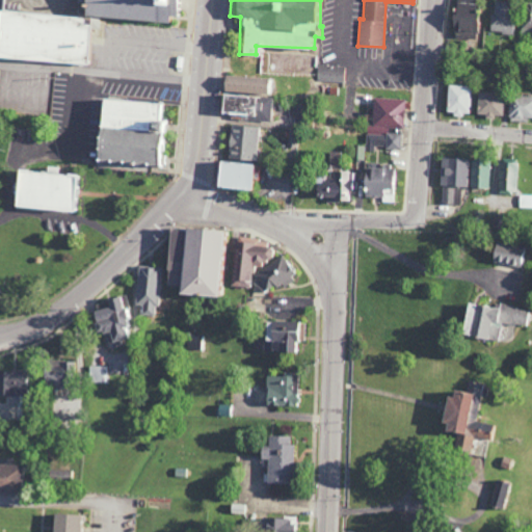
[(473,37),(474,2),(449,1),(448,37),(473,37)]
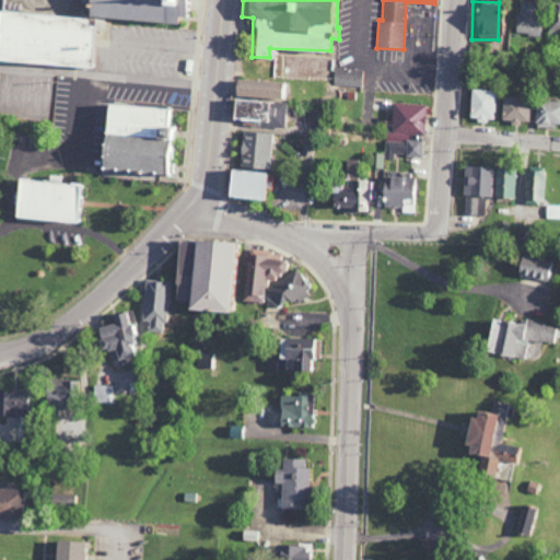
[(540,35),(541,2),(517,1),(516,34),(540,35)]
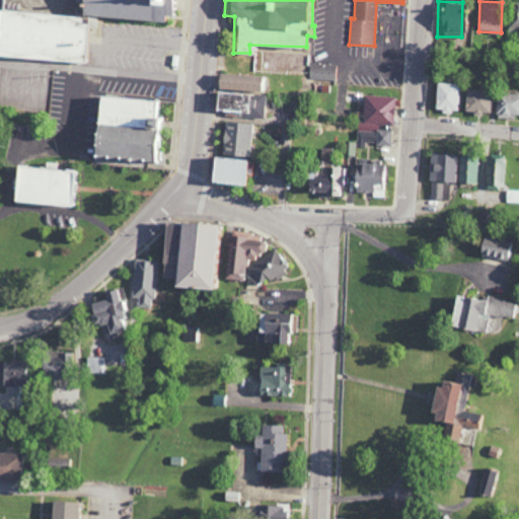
[(510,31),(518,30),(518,2),(508,3),(510,31)]
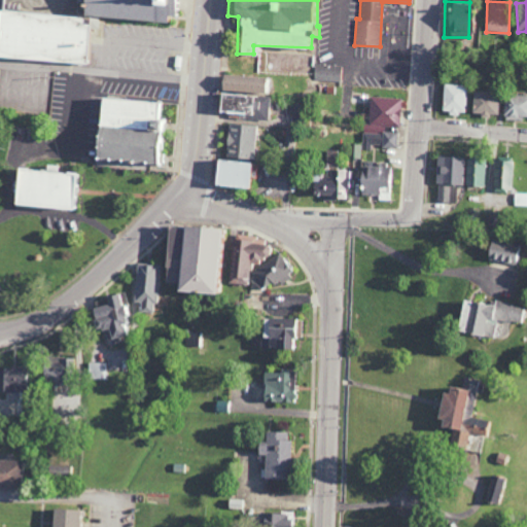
[(314,80),(341,80),(341,65),(315,65),(314,80)]
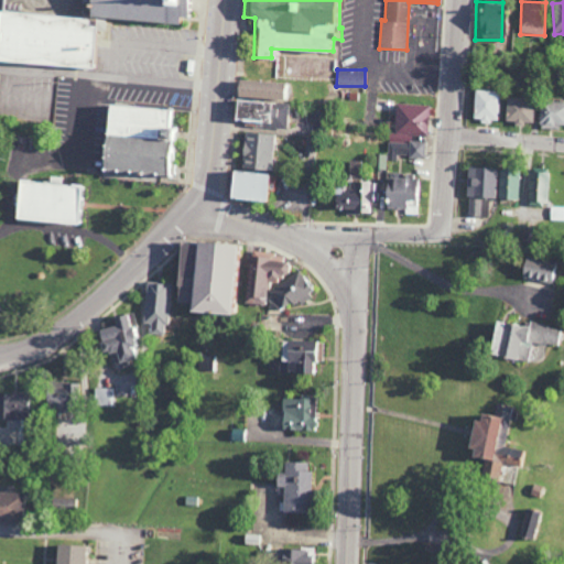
[(290,98),(290,82),(235,79),(234,97),(290,98)]
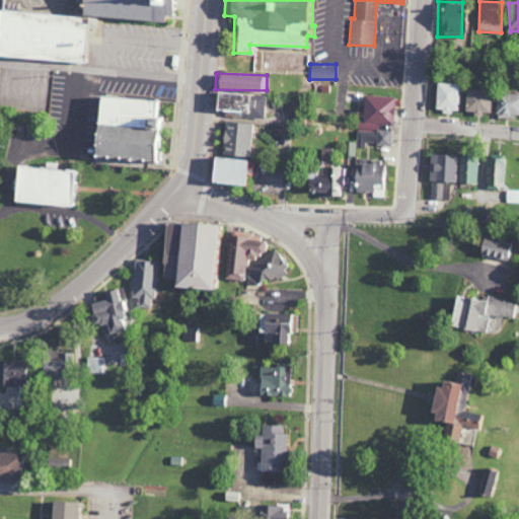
[(458,83),(436,82),(435,110),(457,112),(458,83)]
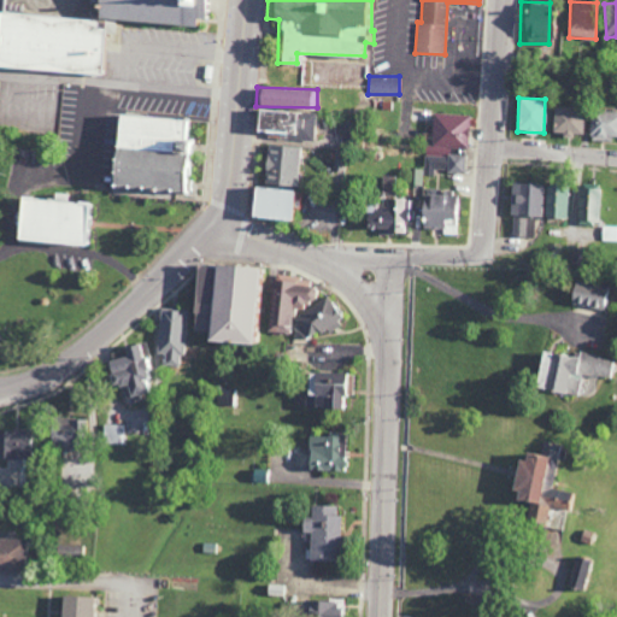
[(315,111),(252,107),(252,130),(285,133),(285,139),(312,140),(315,111)]
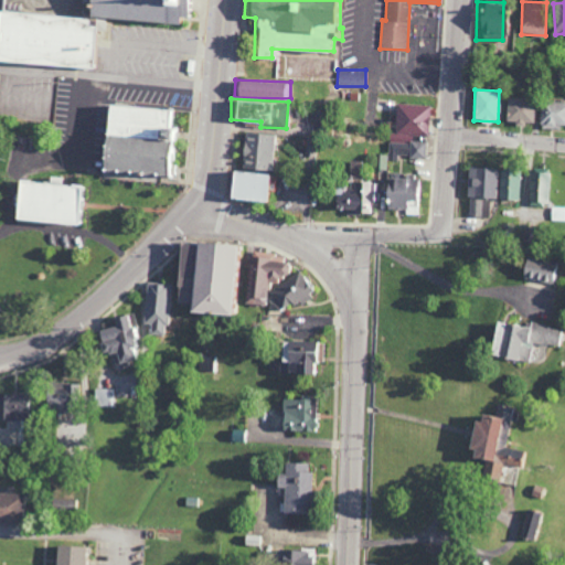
[(505,120),(514,121),(514,123),(533,124),(534,98),(507,98),(505,120)]
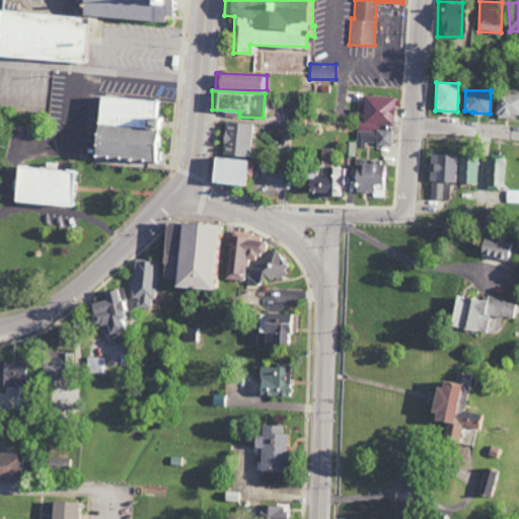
[(518,93),(497,92),(496,118),(513,119),(514,115),(518,115),(518,93)]
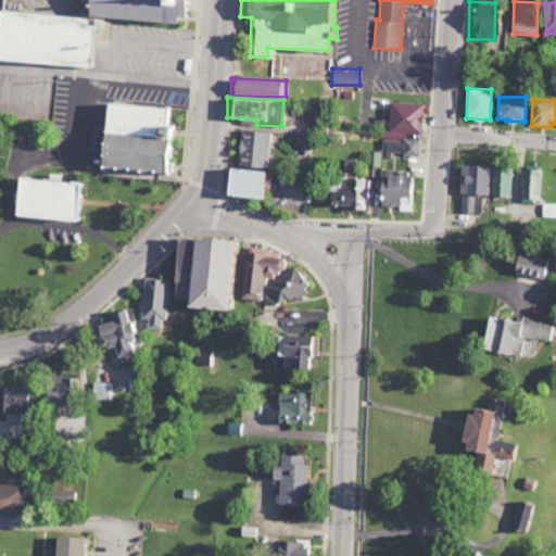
[(424,102),(389,101),(388,133),(422,133),(424,102)]
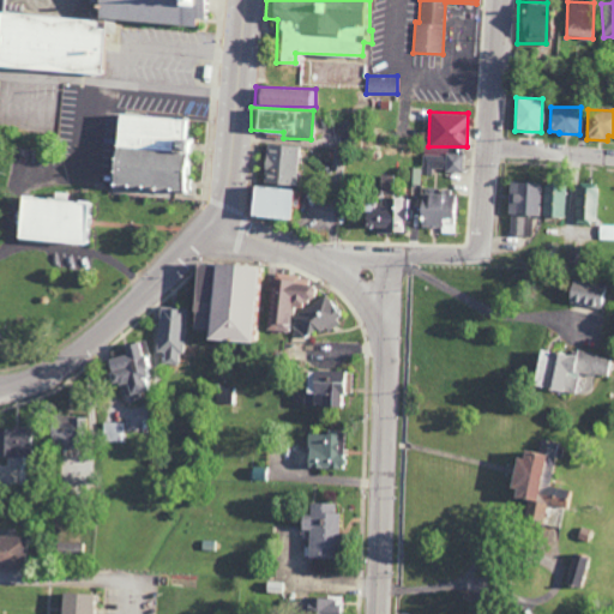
[(188,118),(108,113),(103,185),(191,191),(194,139),(187,138),(188,118)]
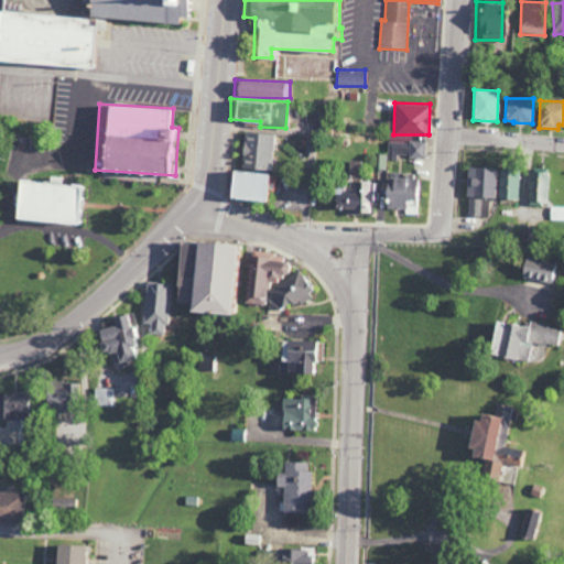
[(271,170),(272,132),(242,131),(241,169),(271,170)]
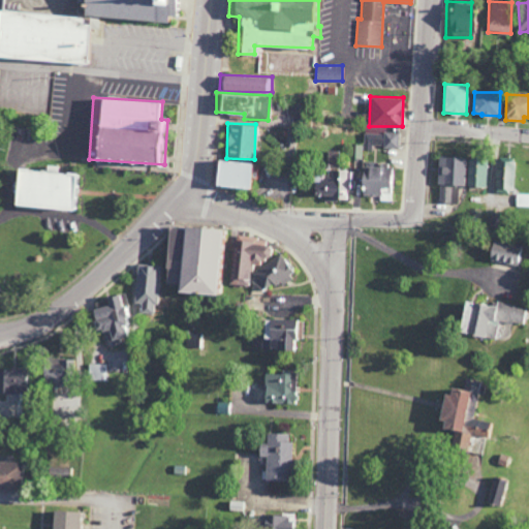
[(383,148),(399,149),(400,132),(384,132),(383,148)]
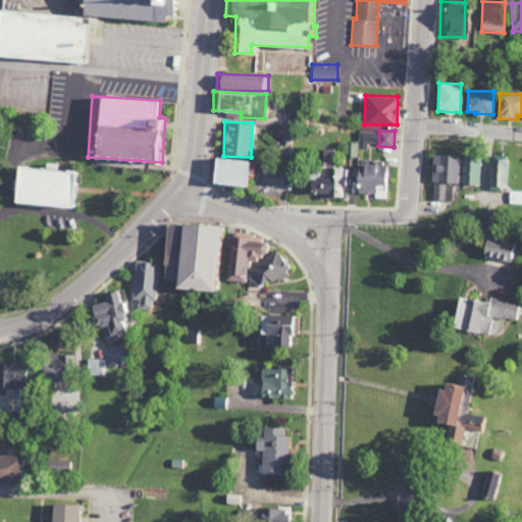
[(360,148),(367,148),(367,143),(377,144),(378,132),(361,132),(360,148)]
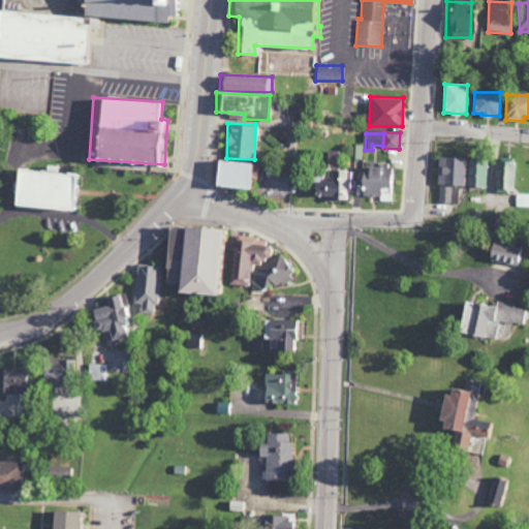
[(464,157),(438,156),(437,185),(464,185),(464,157)]
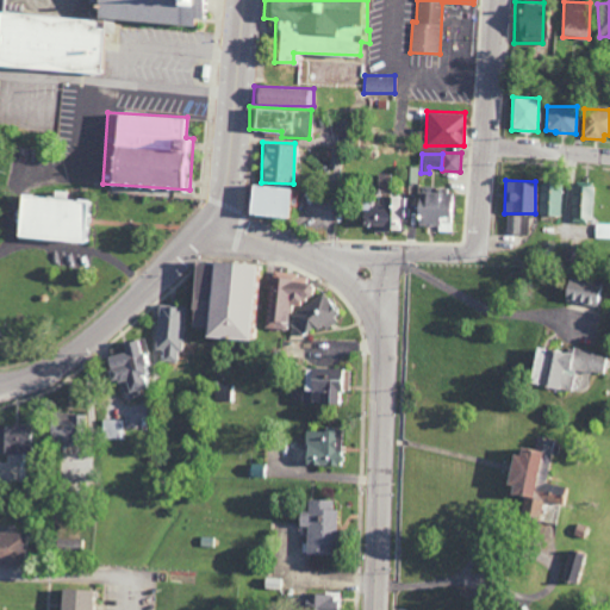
[(286,188),(248,184),(244,211),(281,217),(286,188)]
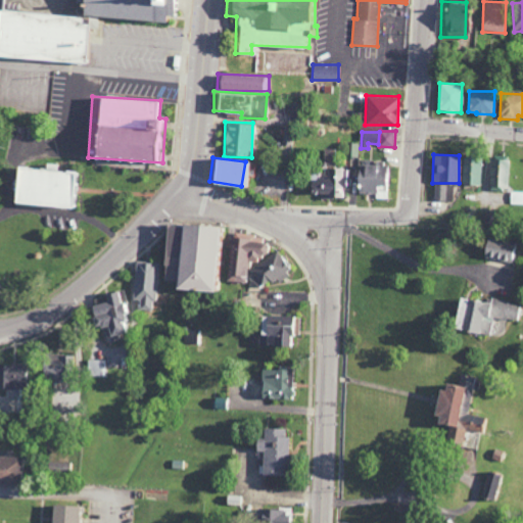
[(481,158),(462,157),(462,184),(480,184),(481,158)]
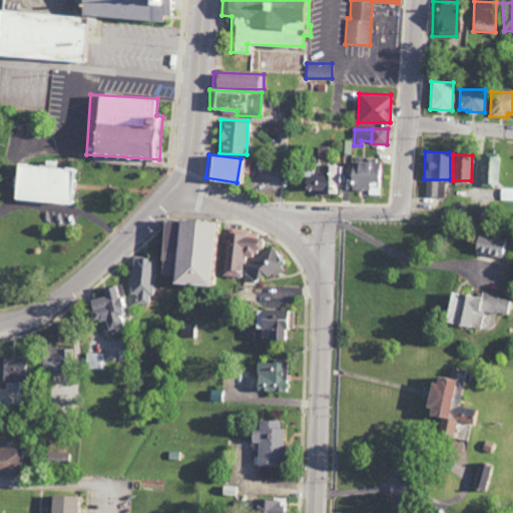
[(498,156),(481,156),(480,187),(498,188),(498,156)]
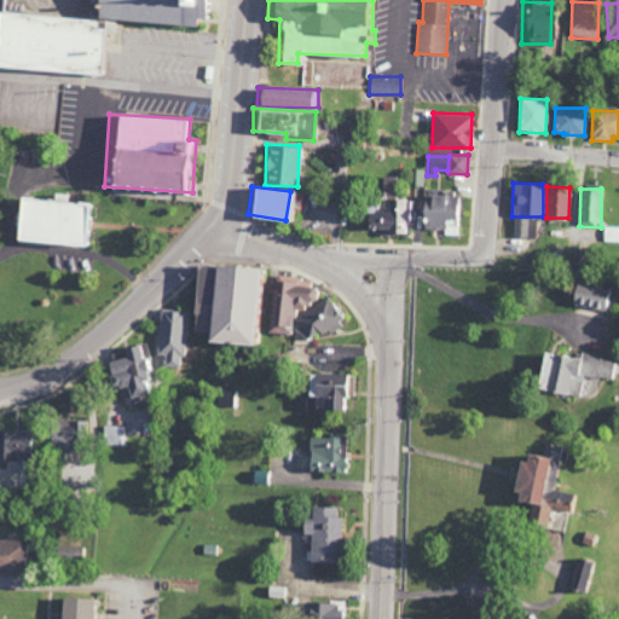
[(420,194),(420,232),(461,232),(461,194),(420,194)]
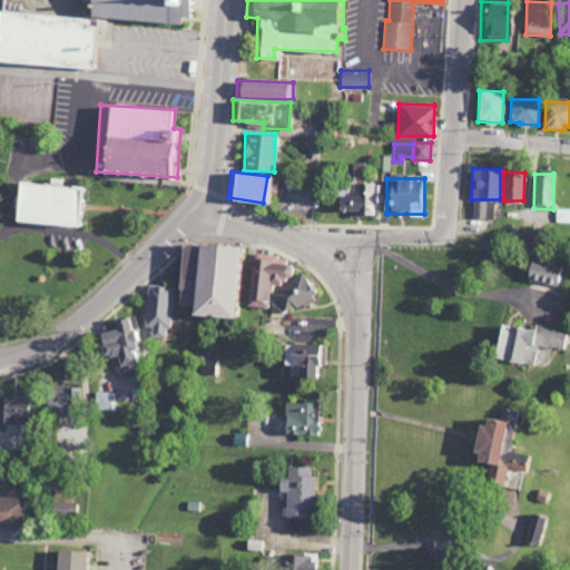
[(7,219),(84,226),(87,187),(9,180),(7,219)]
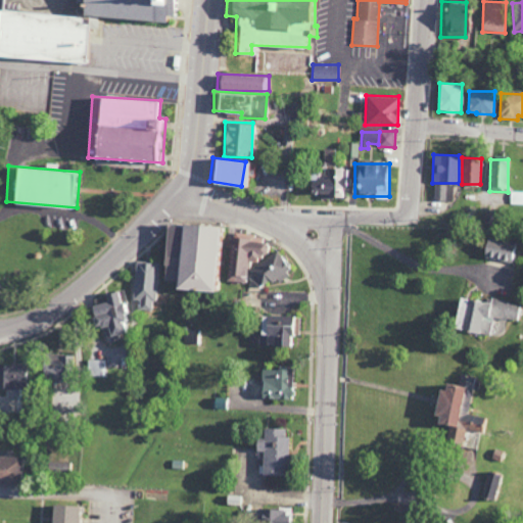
[(345,197),(345,169),(307,170),(307,191),(320,191),(320,198),(345,197)]
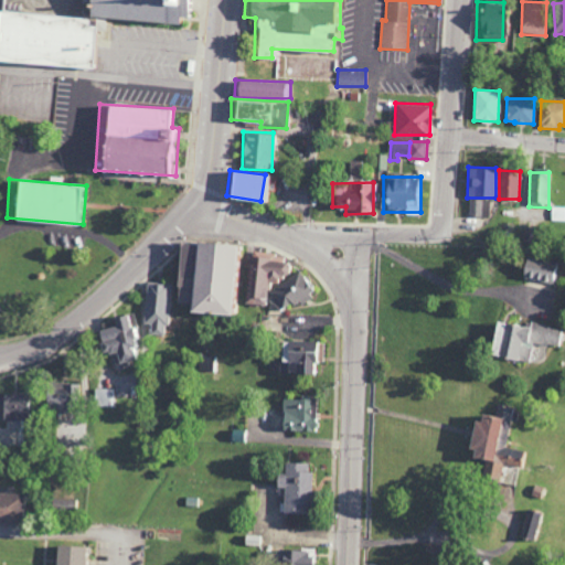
[(490,219),(491,200),(470,199),(469,217),(490,219)]
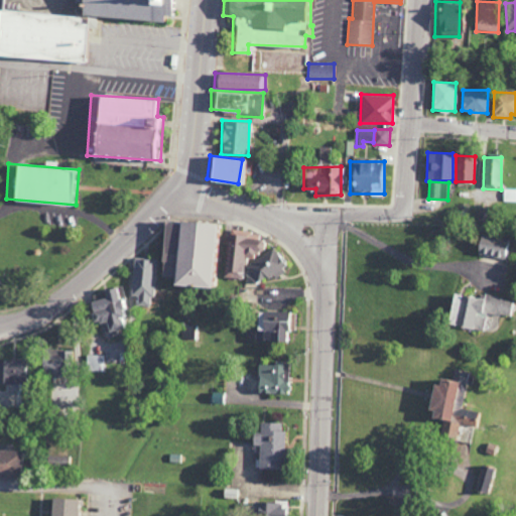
[(216,287),(222,224),(161,219),(156,275),(166,276),(165,283),(216,287)]
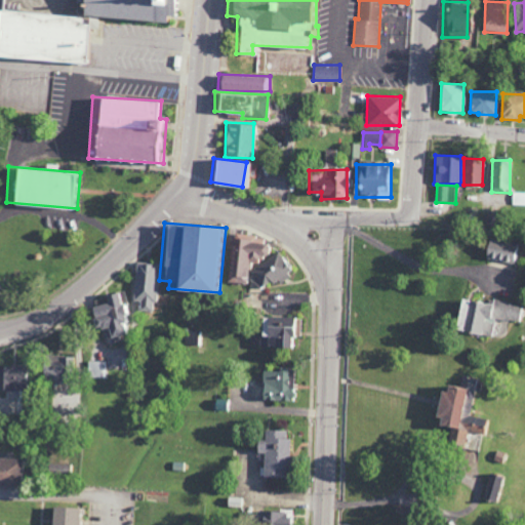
[(228,281),(250,283),(252,263),(268,265),(270,246),(263,245),(264,237),(232,233),(228,281)]
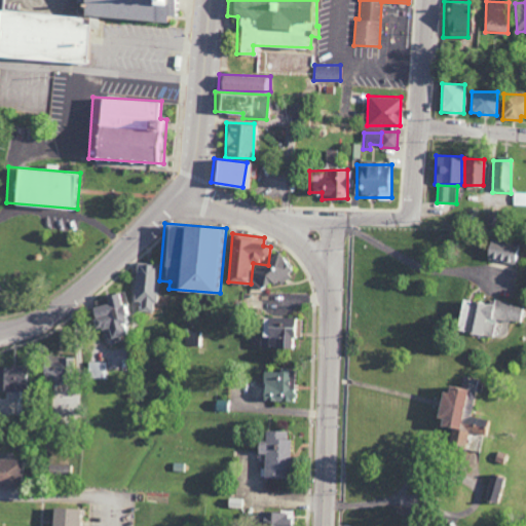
[(519,262),(520,241),(486,239),(485,261),(519,262)]
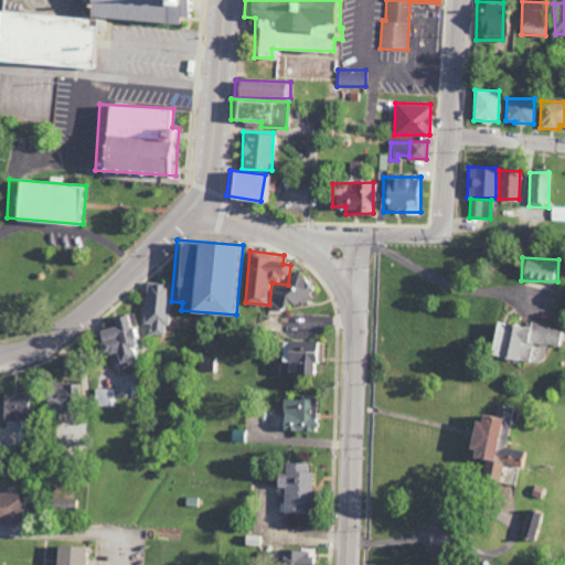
[(299,304),(315,291),(297,270),(267,295),(278,308),(287,301),(290,305),(296,300),(299,304)]
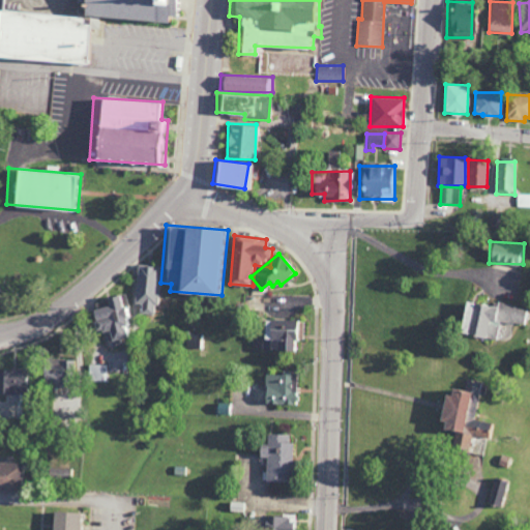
[(140,314),(156,314),(157,266),(137,265),(135,303),(141,303),(140,314)]
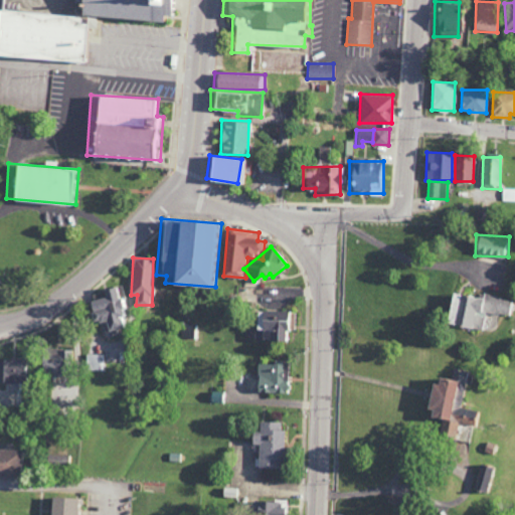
[(101,289),(102,298),(86,301),(89,323),(102,320),(105,334),(120,332),(119,321),(127,319),(122,286),(101,289)]
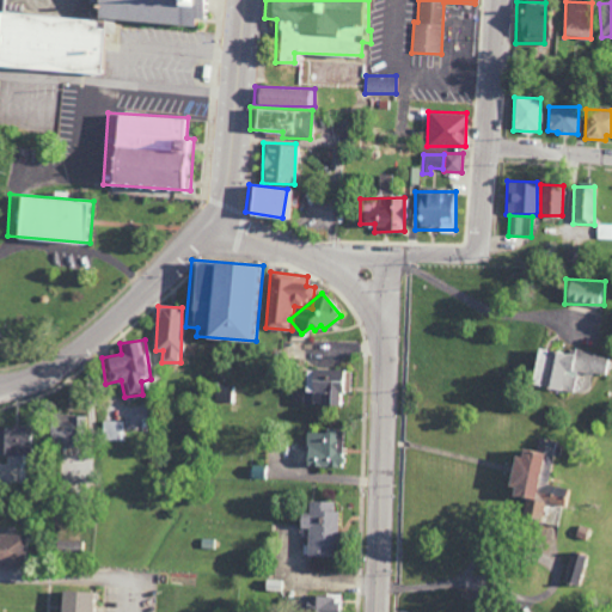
[(574,354),(533,347),(527,385),(575,393),(579,372),(604,375),(607,355),(574,349),(574,354)]
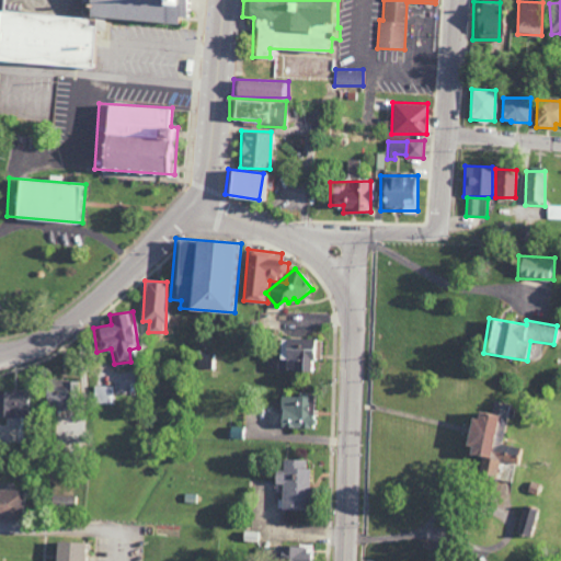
[(281,370),(317,371),(318,339),(274,338),(274,358),(281,358),(281,370)]
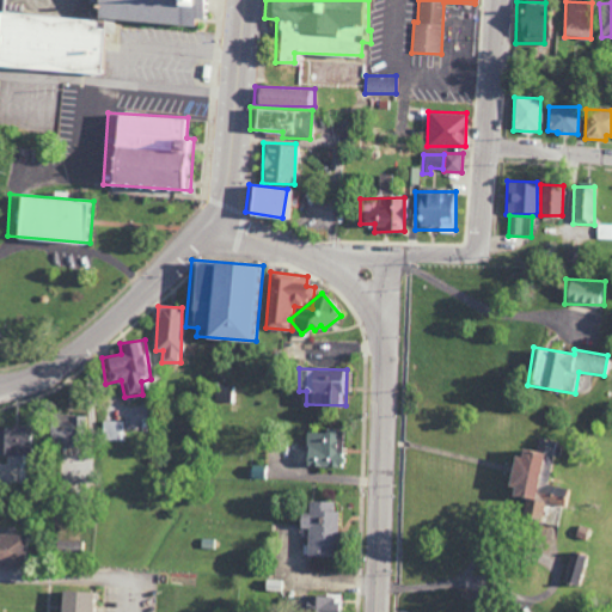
[(84,415),(47,415),(48,446),(84,445),(84,415)]
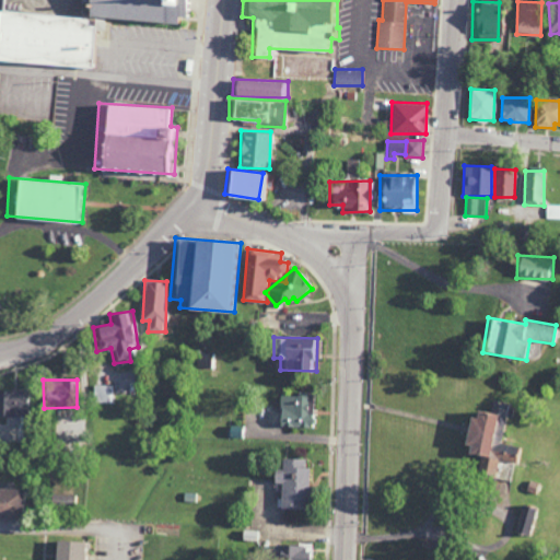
[(115,385),(94,385),(94,404),(115,403),(115,385)]
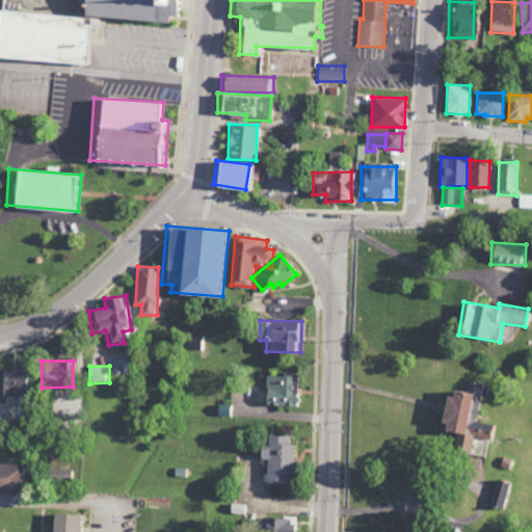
[(0,394),(24,395),(25,371),(0,369),(0,394)]
